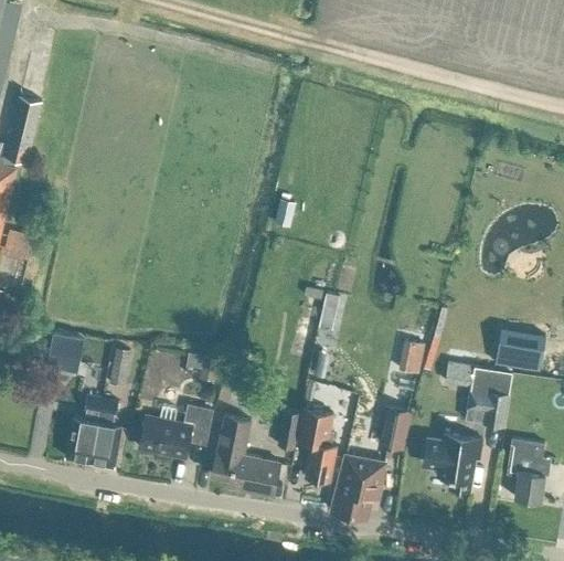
[(28,162),(42,102),(20,96),(6,157),(0,157),(0,239),(18,169),(14,168),(17,160),(28,162)]
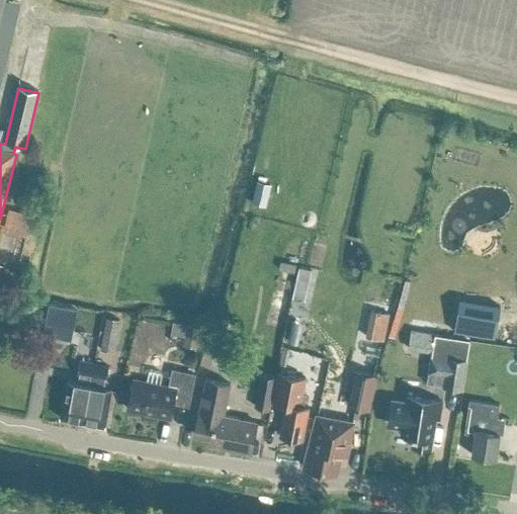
[(257,183),(252,204),(265,208),(270,186),(257,183)]
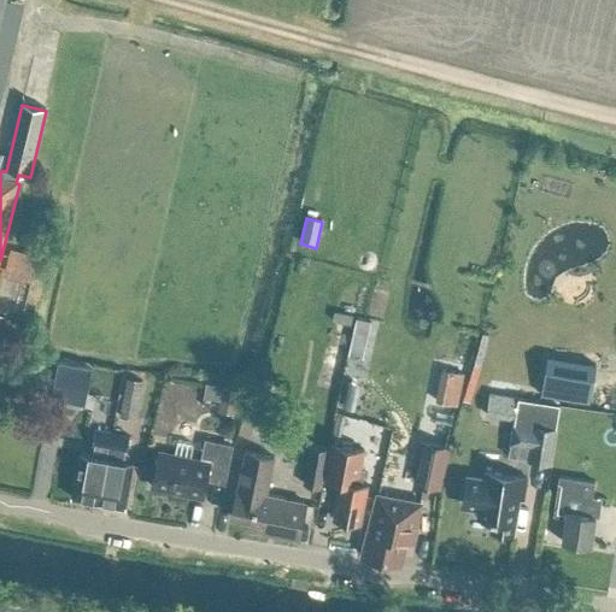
[(357,321),(353,335),(368,340),(371,324),(357,321)]
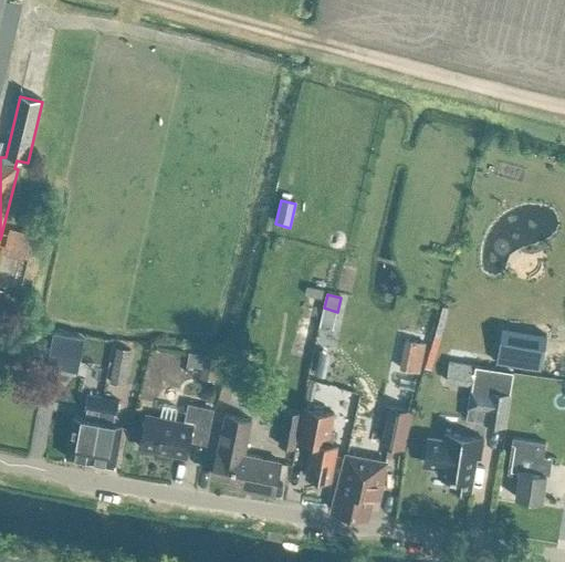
[(503,330),(498,364),(541,371),(546,336),(503,330)]
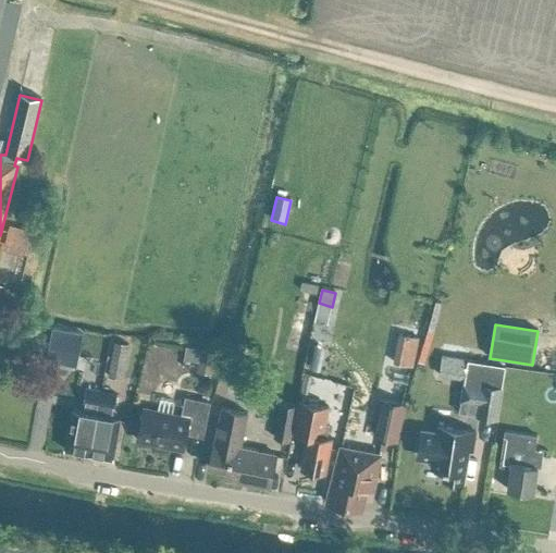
[(408,327),(407,355),(427,356),(428,328),(408,327)]
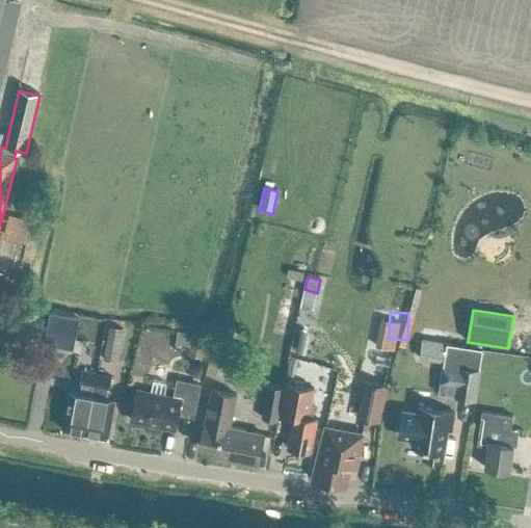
[(50,314),(44,346),(73,352),(79,320),(50,314)]
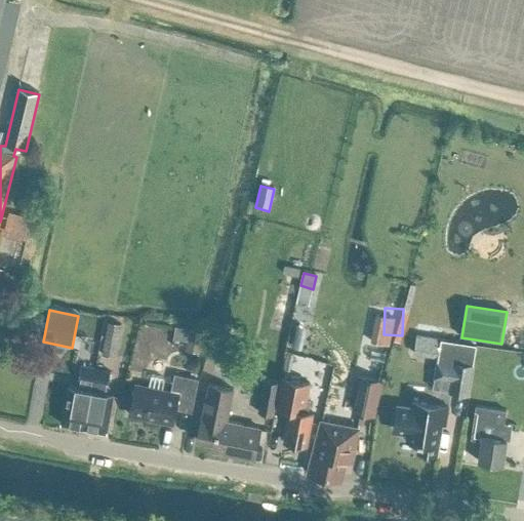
[(447,337),(445,318),(430,318),(431,338),(447,337)]
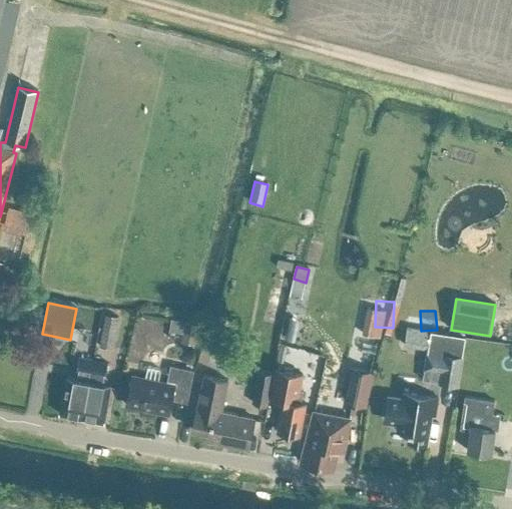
[(105,316),(99,348),(113,351),(119,319),(105,316)]
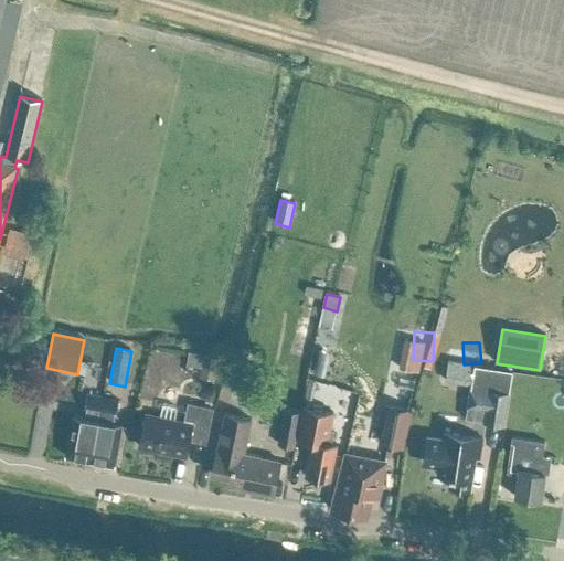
[(320,353),(315,376),(326,378),(330,356),(320,353)]
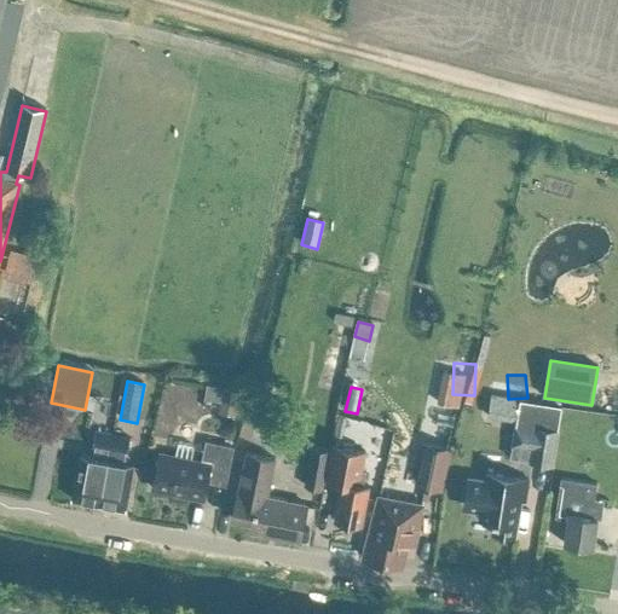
[(235,418),(238,394),(227,392),(223,416),(235,418)]
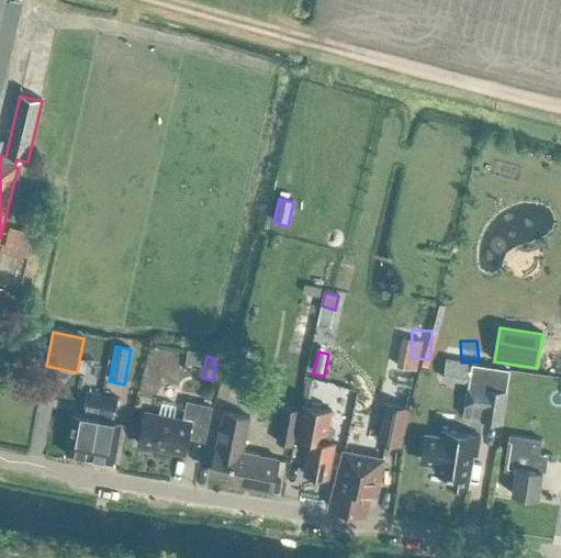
[(502,425),(506,393),(509,374),(472,367),(464,420),(502,425)]
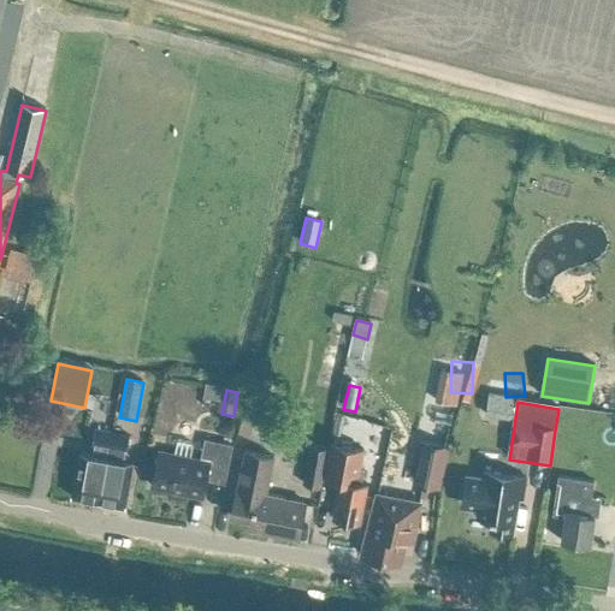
[(80,455),(71,499),(99,504),(112,434),(111,434),(95,431),(93,448),(94,448),(92,456),(80,455)]
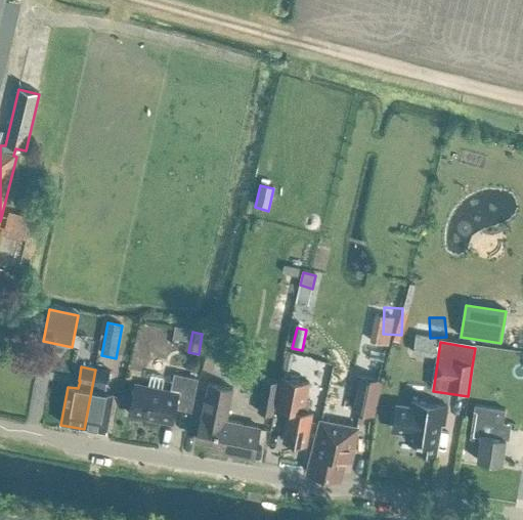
[(95,370),(84,429),(106,433),(114,395),(105,393),(110,372),(95,370)]
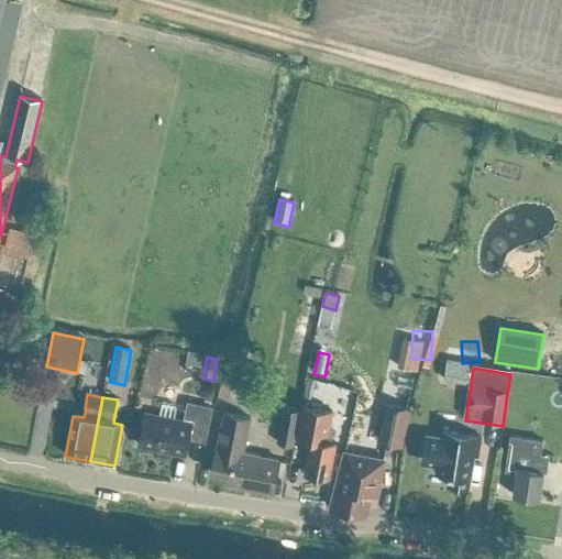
[(381,401),(363,398),(361,422),(378,423),(381,401)]
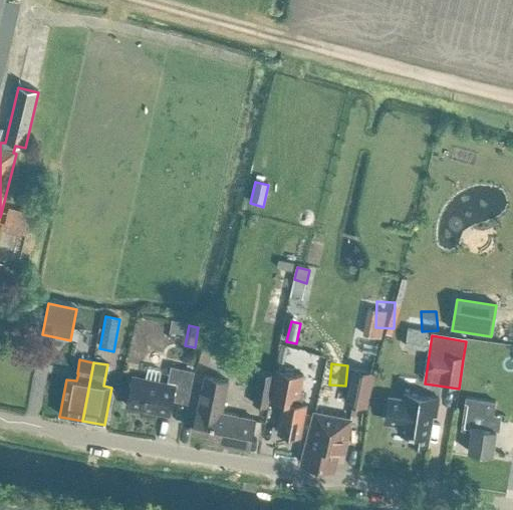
[(146,381),(133,378),(126,408),(169,416),(173,398),(189,401),(195,372),(171,367),(168,386),(159,385),(162,372),(149,369),(146,381)]
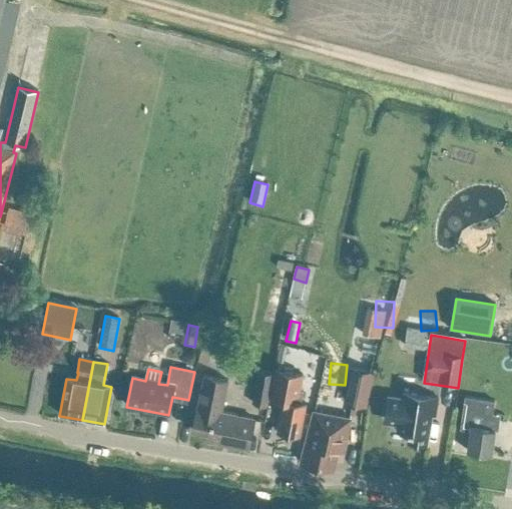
[(271,400),(284,402),(278,433),(300,437),(306,405),(301,404),(304,393),(300,392),(303,376),(276,371),(271,400)]
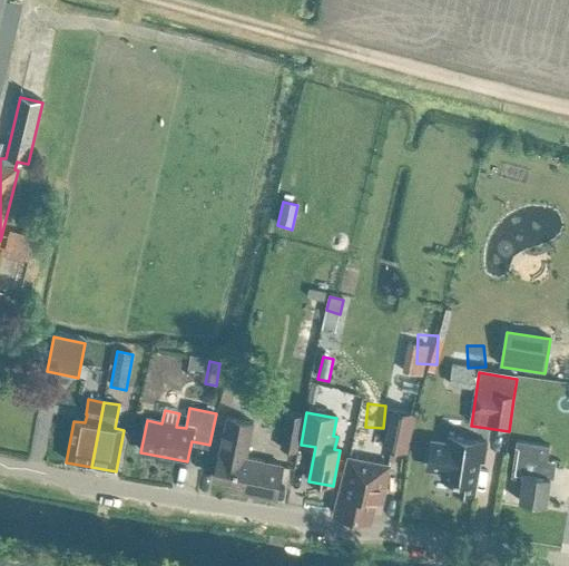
[(408,455),(415,417),(392,412),(384,449),(408,455)]
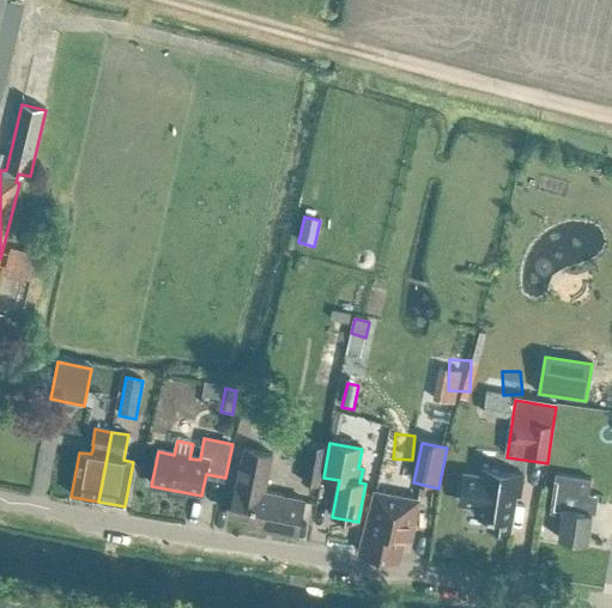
[(320,487),(327,448),(309,445),(302,484),(320,487)]
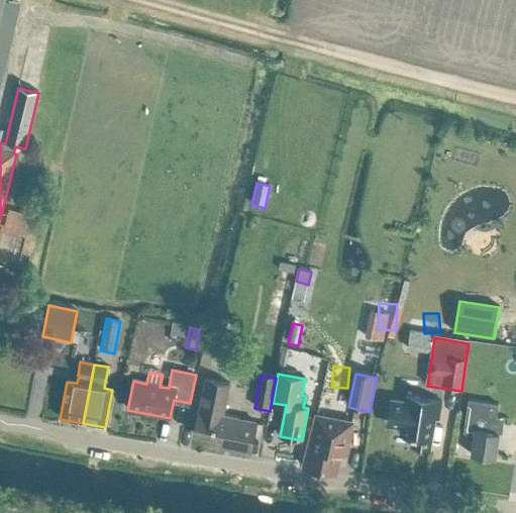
[(256,423),(223,416),(230,385),(206,380),(200,412),(199,411),(194,435),(209,438),(208,445),(250,454),(256,423)]
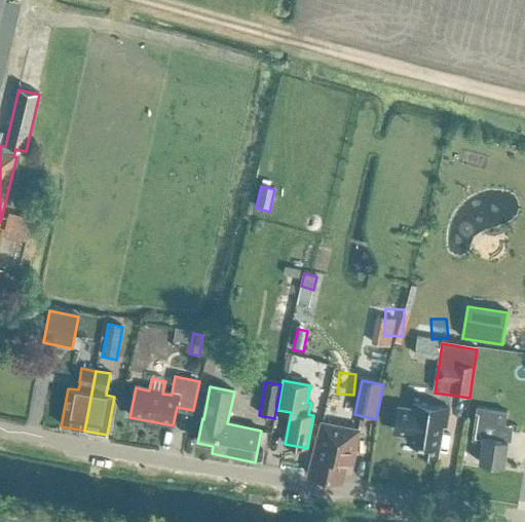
[(397,417),(395,429),(398,434),(408,436),(407,444),(419,446),(418,455),(438,458),(443,427),(447,427),(450,410),(413,404),(411,415),(402,413),(397,417)]
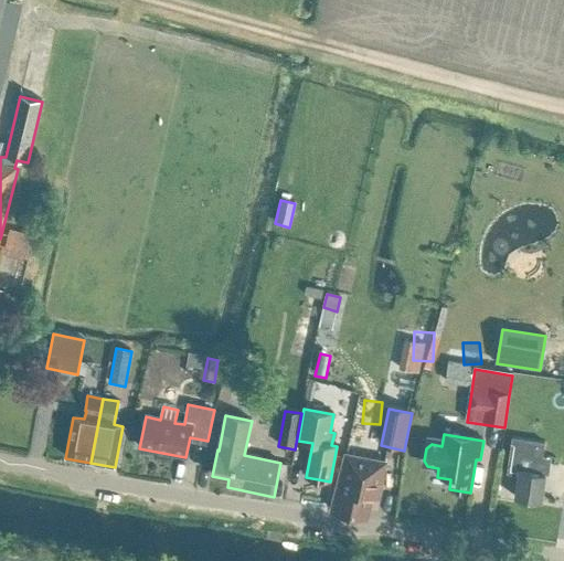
[(545,475),(547,458),(543,458),(545,444),(512,438),(507,475),(519,477),(515,499),(541,503),(545,475)]
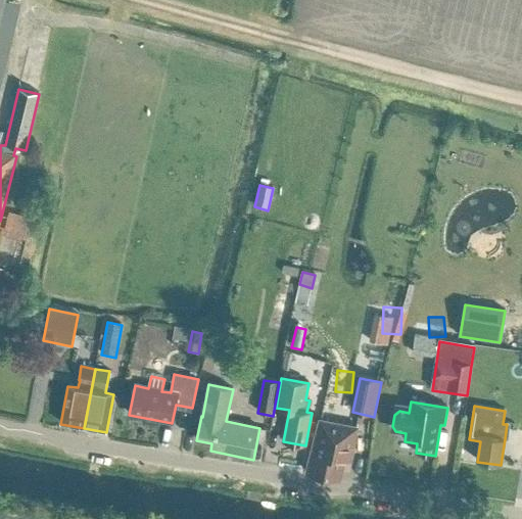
[(357,429),(320,422),(306,473),(340,479),(343,460),(350,461),(357,429)]
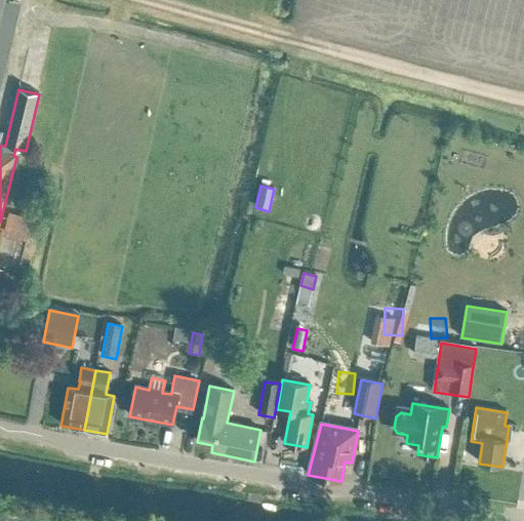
[(275,447),(277,429),(265,428),(263,446),(275,447)]
